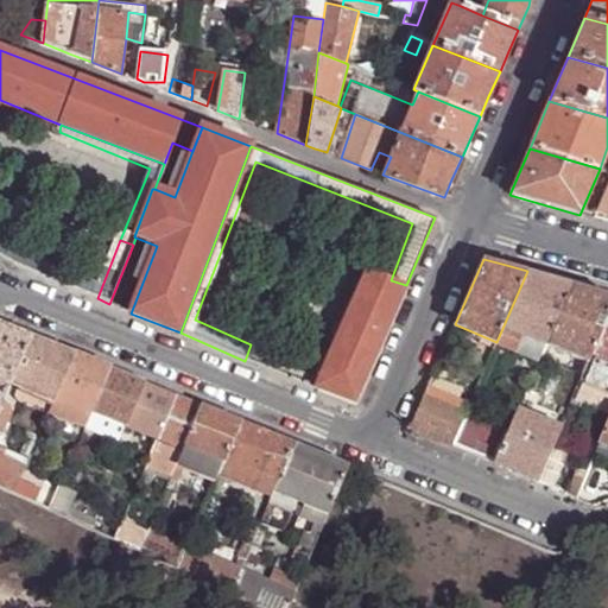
[(355,405),(406,285),(391,280),(368,268),(317,390),(355,405)]
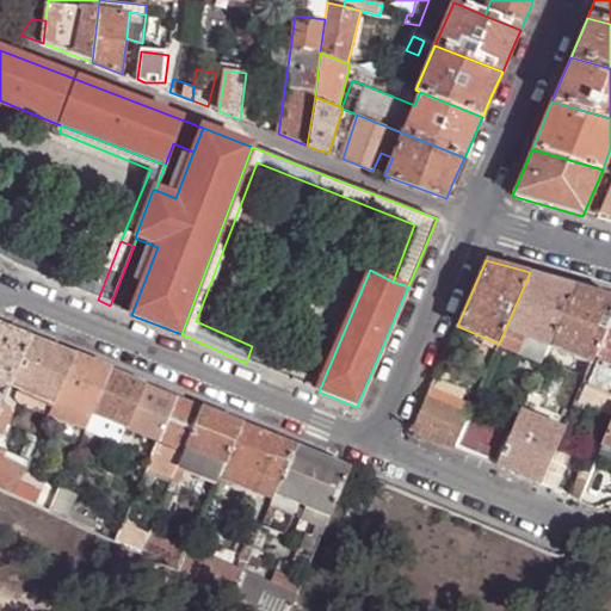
[(555,279),(530,272),(499,344),(518,352),(526,334),(549,345),(575,285),(555,279)]
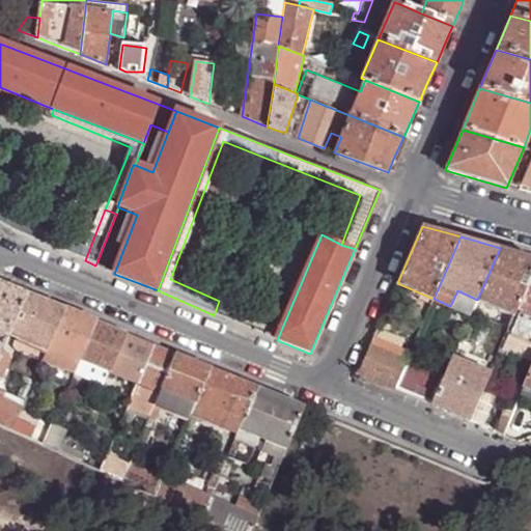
[(530,256),(520,254),(500,248),(477,300),(513,314),(516,306),(530,273),(530,256)]
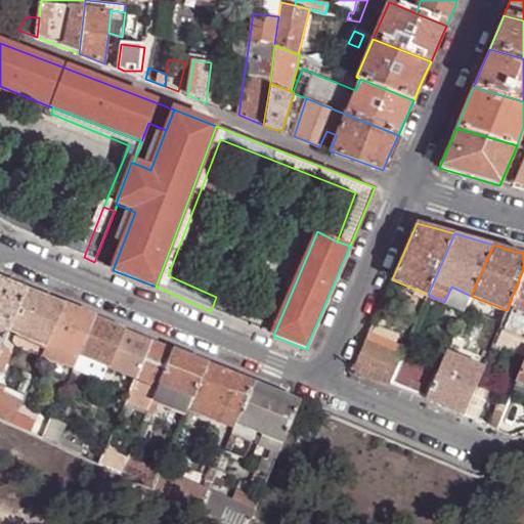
[(523,269),(510,302),(523,307),(523,269)]
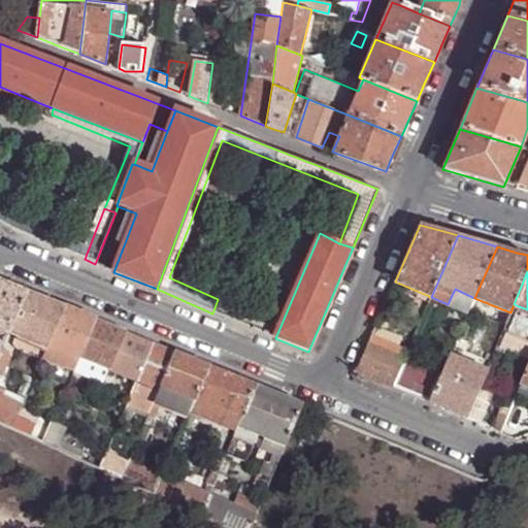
[(0,350),(1,349),(3,344),(5,338),(8,332),(28,291),(11,284),(0,279),(0,350)]
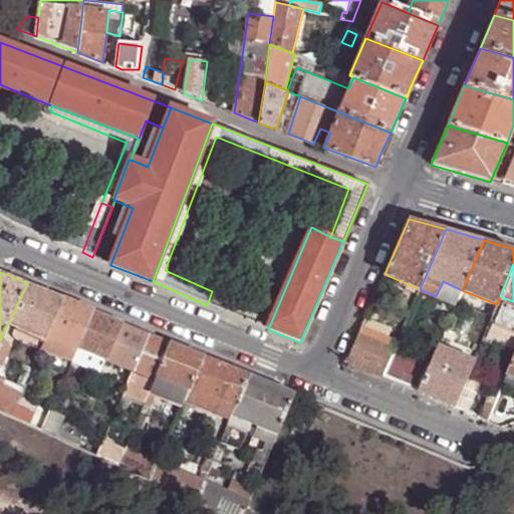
[(456,305),(462,290),(443,281),(436,296),(456,305)]
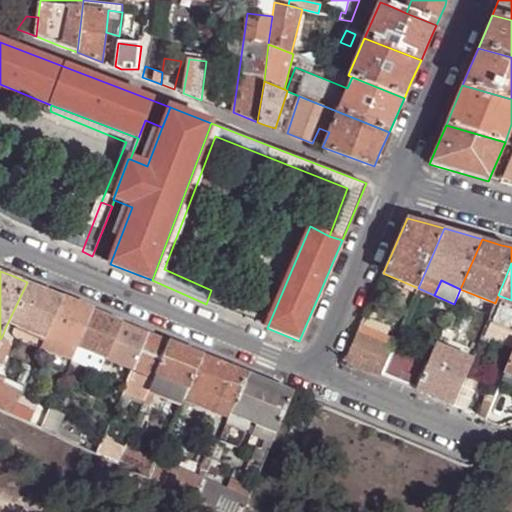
[(43,289),(27,282),(8,322),(43,337),(45,333),(62,297),(43,289)]
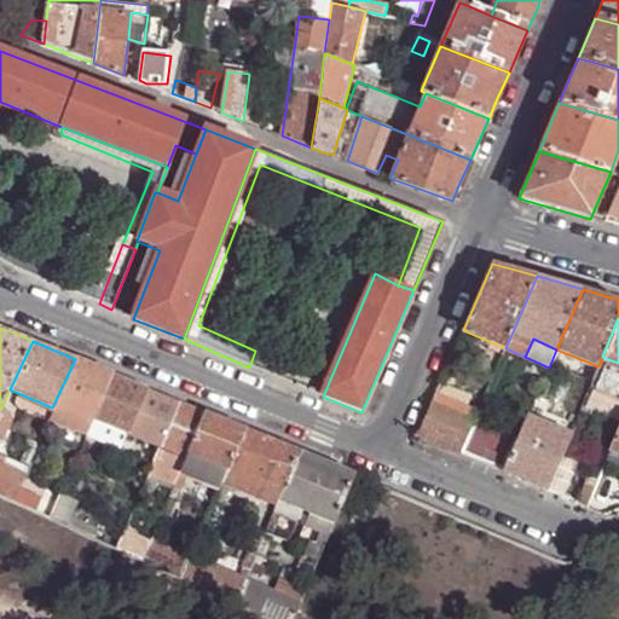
[(599,366),(595,375),(618,383),(618,363),(602,357),(599,366)]
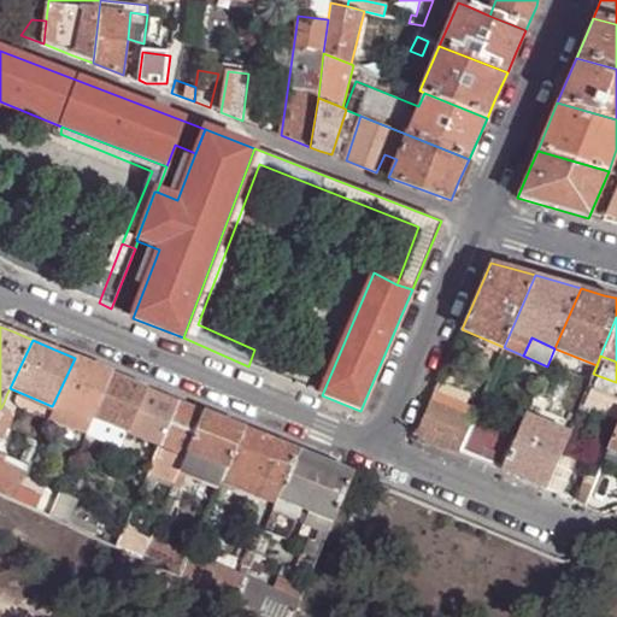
[(95,366),(75,358),(54,401),(92,417),(111,372),(95,366)]
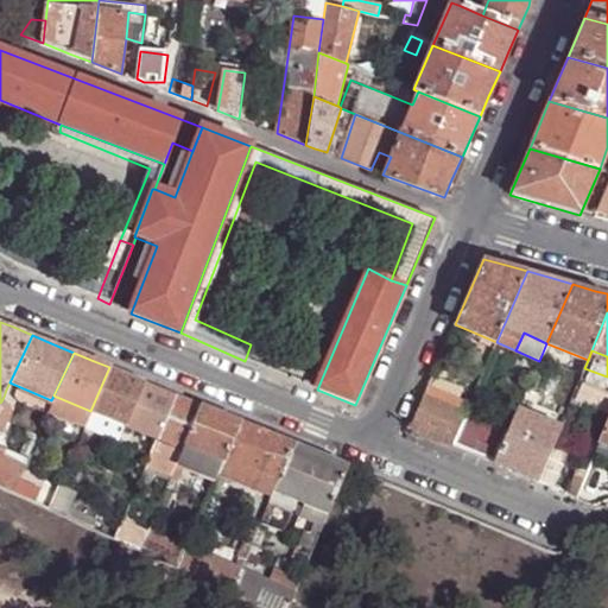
[(126,374),(109,367),(90,411),(156,439),(176,394),(154,386),(126,374)]
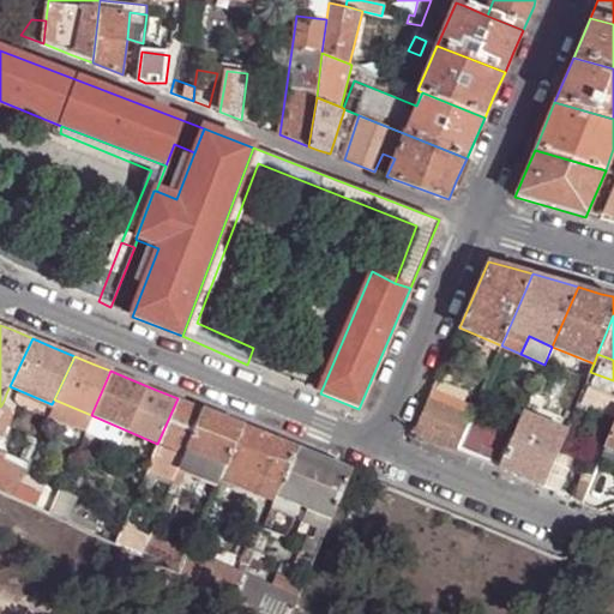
[(414,432),(456,449),(469,419),(474,408),(432,390),(414,432)]
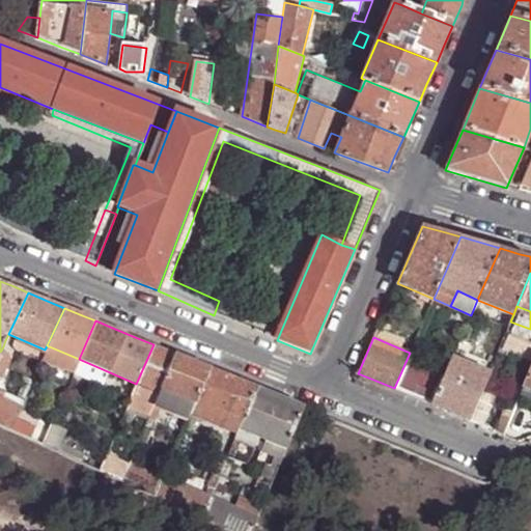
[(476,344),(462,337),(444,379),(432,404),(449,411),(469,420),(478,397),(488,372),(469,363),(476,344)]
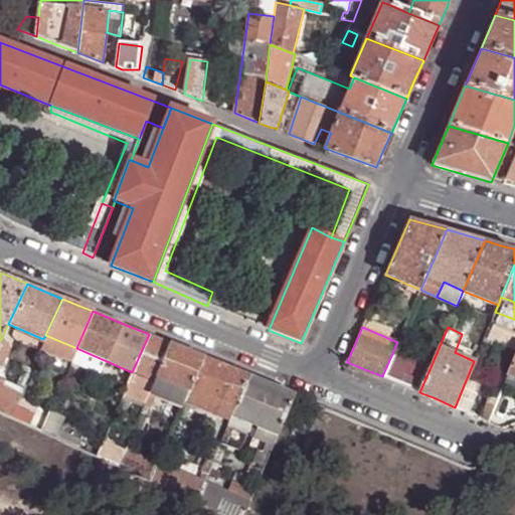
[(12,333),(5,330),(3,336),(9,339),(12,333)]
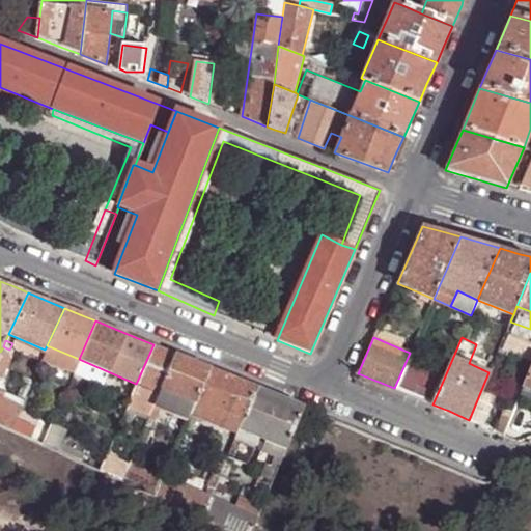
[(163,387),(176,355),(164,348),(154,344),(136,384),(131,397),(127,406),(149,416),(163,387)]
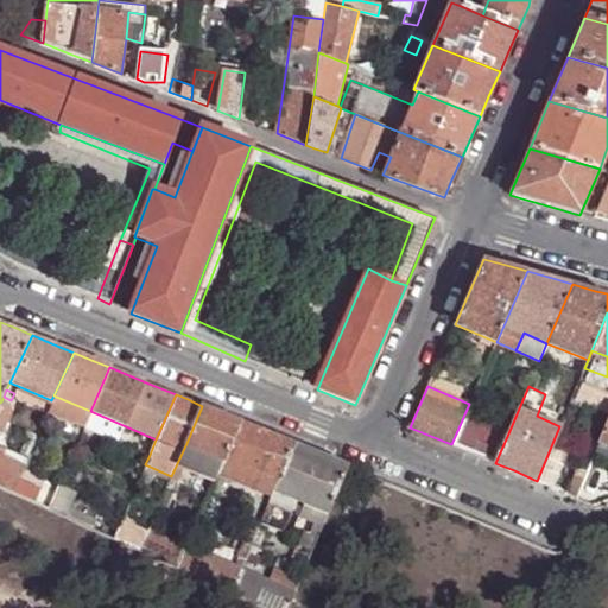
[(90,411),(54,396),(51,400),(48,411),(84,425),(90,411)]
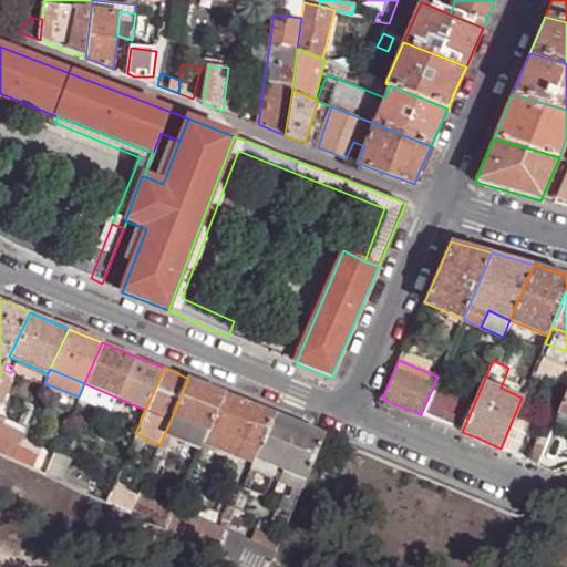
[(0,402),(11,379),(1,374),(0,375),(0,402)]
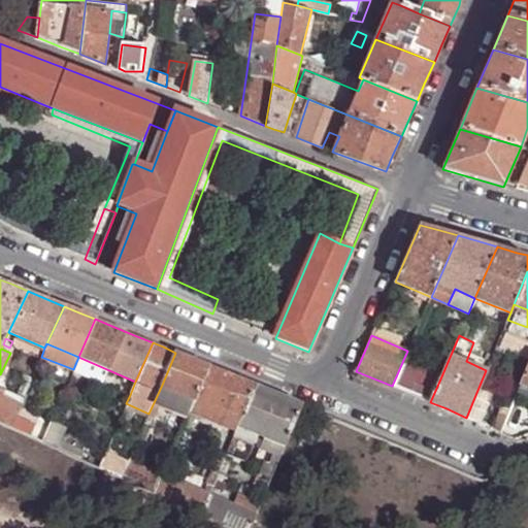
[(191,359),(175,353),(162,385),(195,399),(209,366),(191,359)]
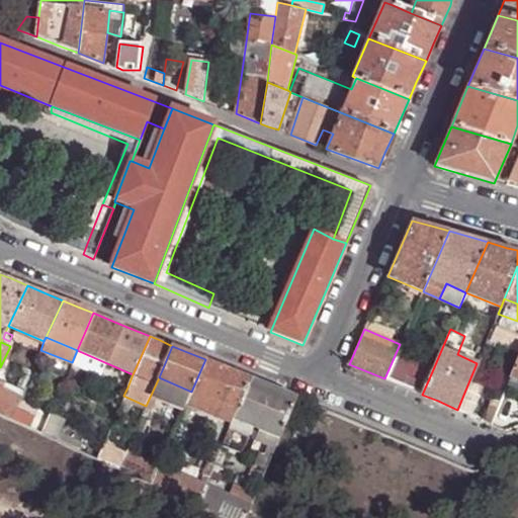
[(133,374),(77,350),(72,362),(127,387),(133,374)]
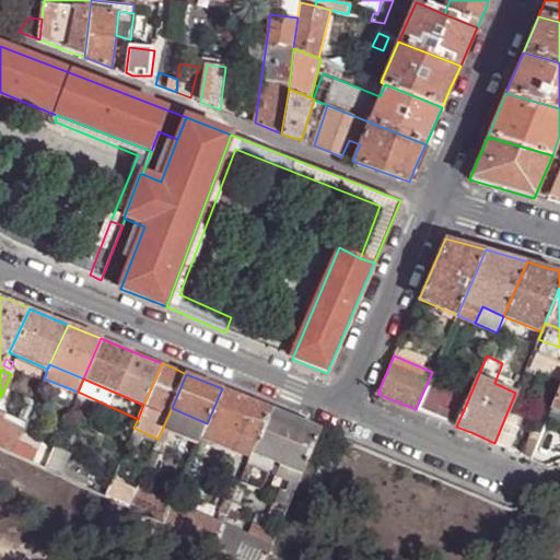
[(428,382),(416,409),(456,427),(468,399),(428,382)]
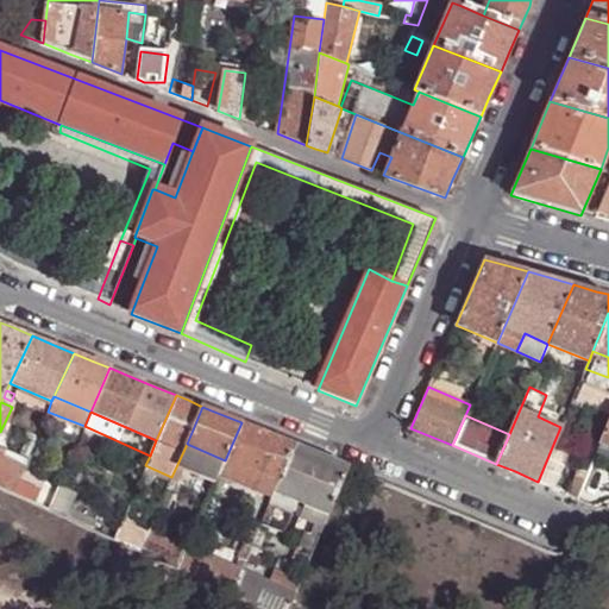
[(294,445),(242,422),(225,460),(219,475),(272,497),(275,491),(294,445)]
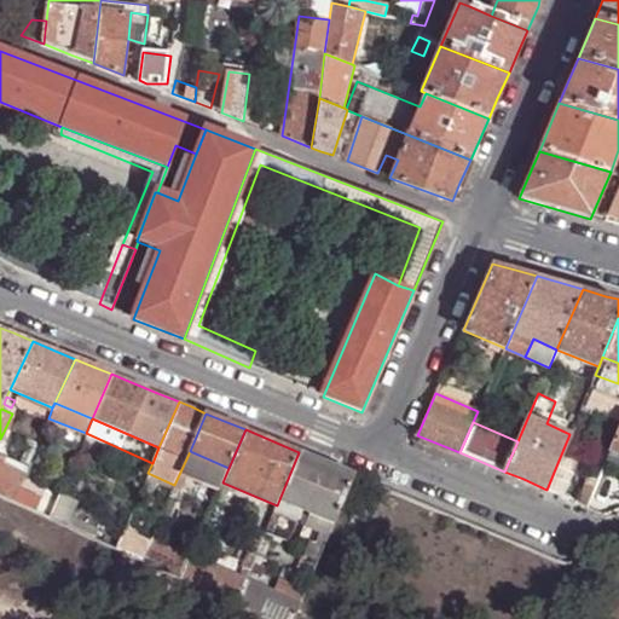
[(329,464),(299,452),(279,499),(334,522),(353,474),(329,464)]
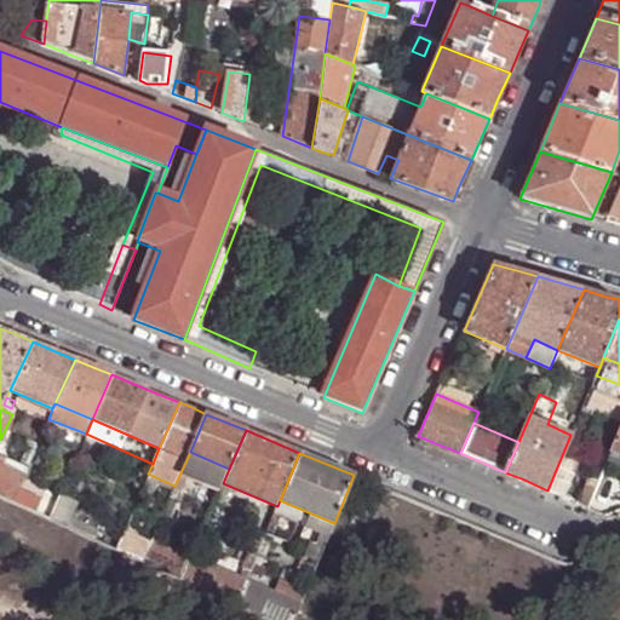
[(23,476),(0,465),(0,457),(0,497),(11,503),(18,487),(23,476)]
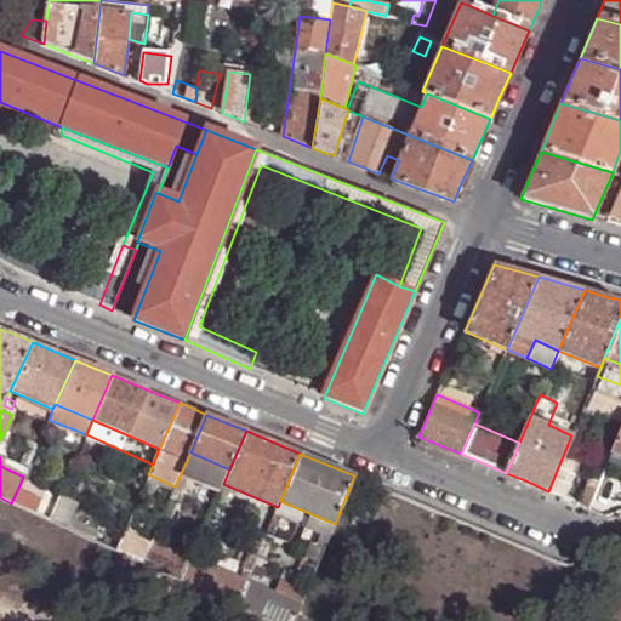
[(548,491),(567,499),(577,472),(559,465),(548,491)]
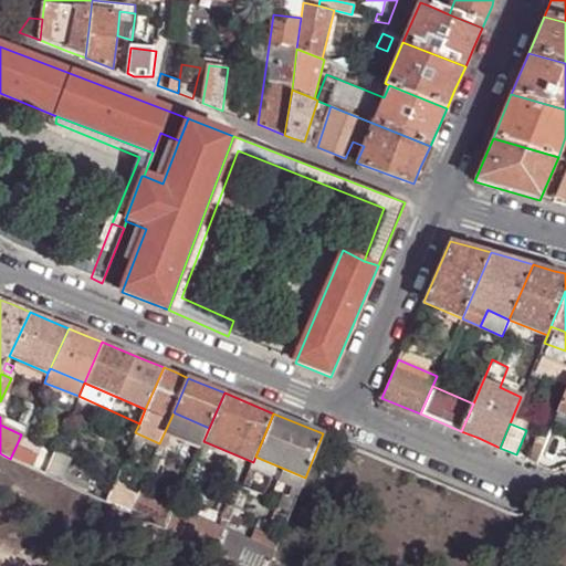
[(545,443),(537,463),(544,465),(557,435),(551,431),(545,443)]
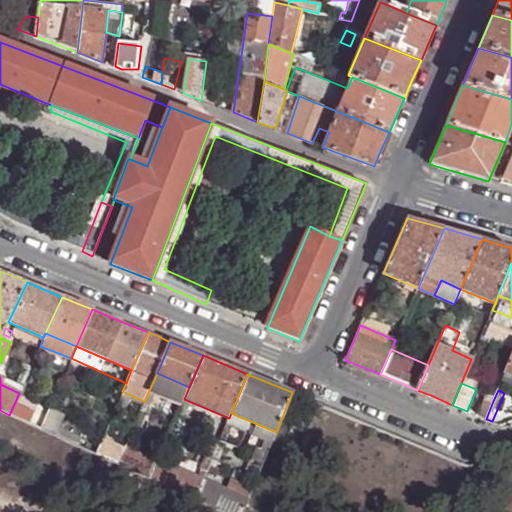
[(479,416),(486,419),(493,401),(482,396),(479,416)]
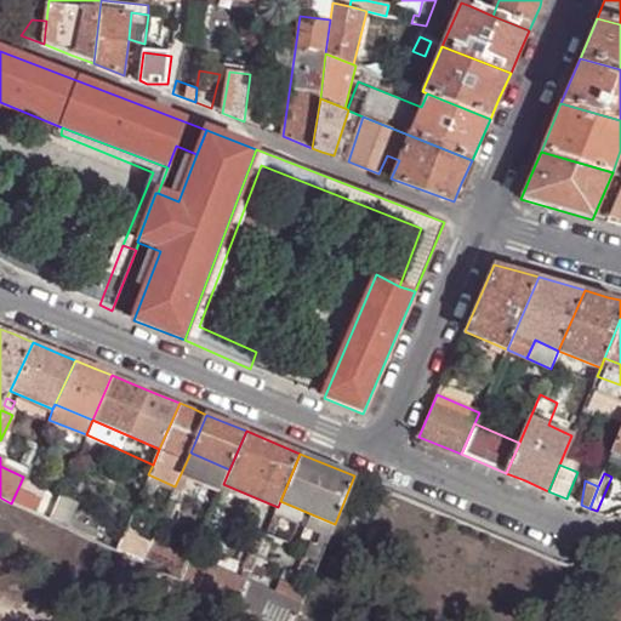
[(56,505),(18,488),(11,503),(49,520),(56,505)]
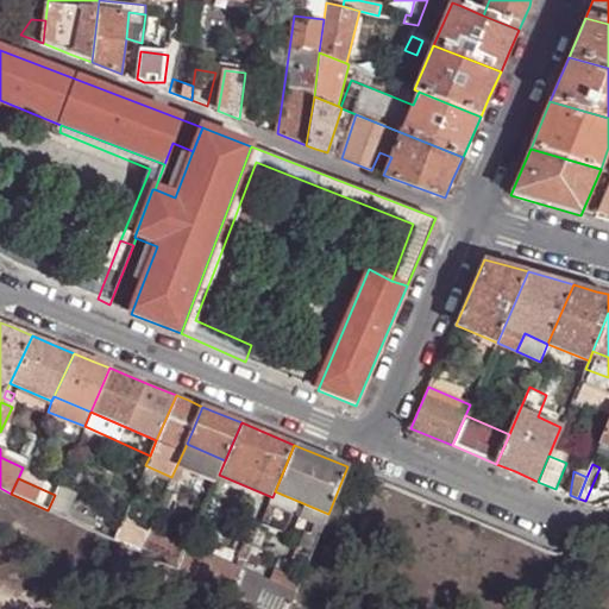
[(76,493),(60,484),(55,495),(48,510),(112,540),(118,528),(119,527),(70,504),(76,493)]
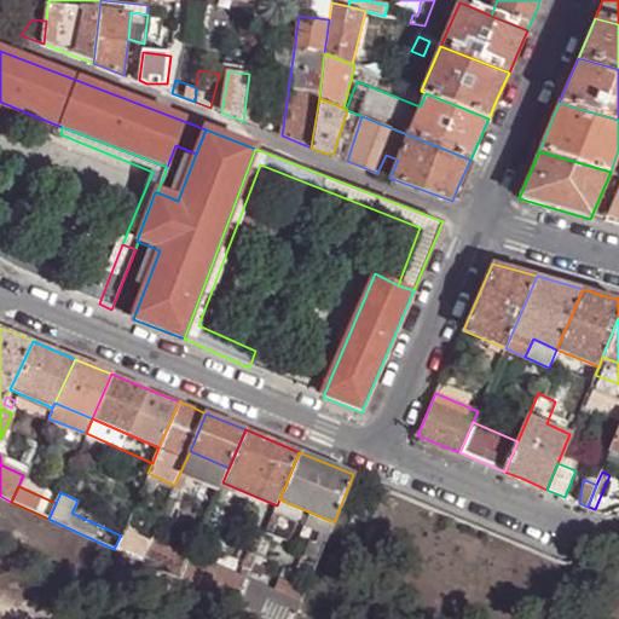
[(235,603),(246,580),(264,538),(255,534),(241,568),(242,568),(238,577),(191,556),(180,579),(235,603)]
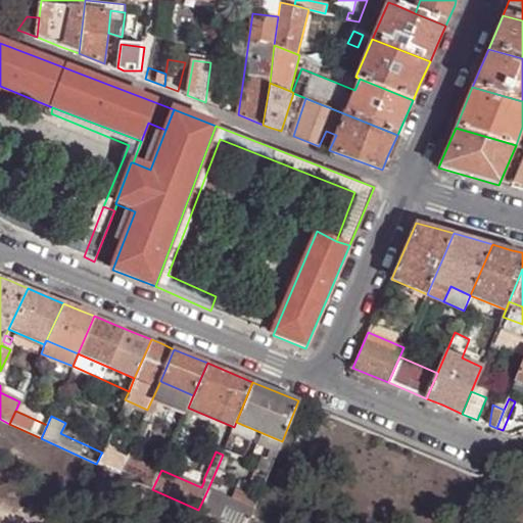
[(96,464),(120,474),(124,464),(111,459),(101,454),(96,464)]
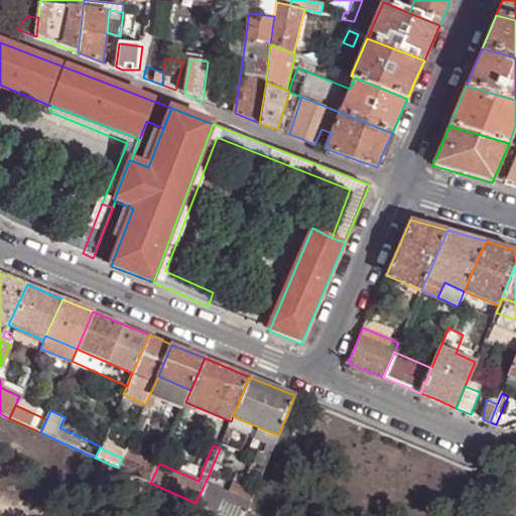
[(150,483),(159,464),(126,448),(122,458),(118,468),(150,483)]
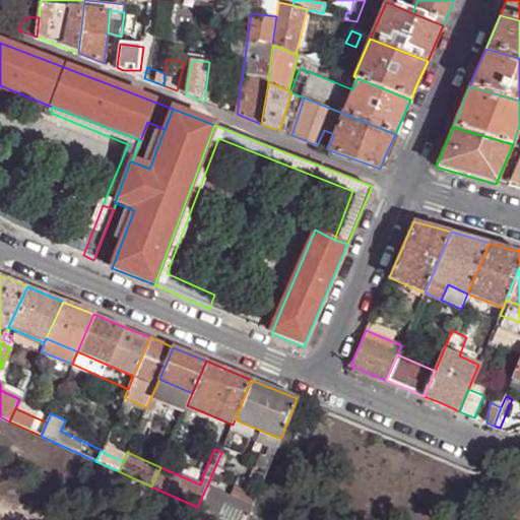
[(245,519),(250,508),(206,488),(197,507),(225,519),(245,519)]
